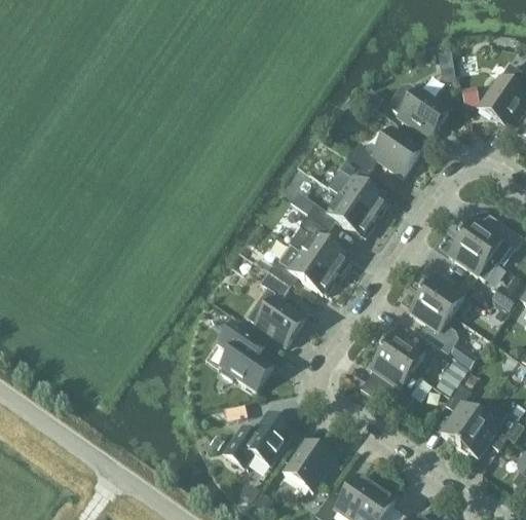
[(467,51),(451,57),(454,67),(471,62),(467,51)]
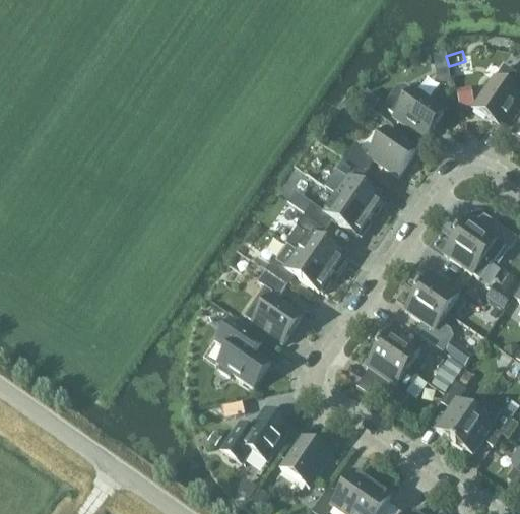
[(501,124),(519,95),(519,72),(504,61),(495,74),(494,73),(472,105),(501,124)]
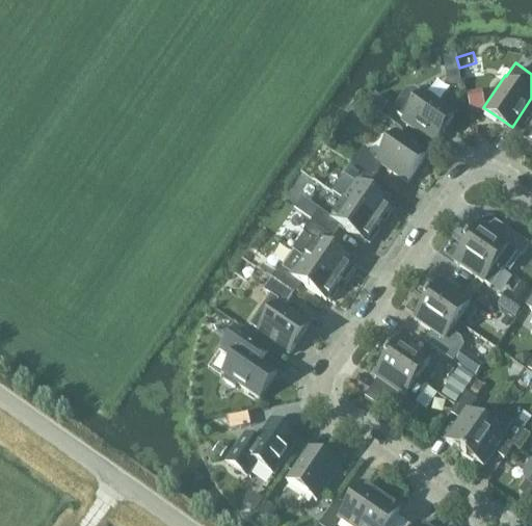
[(458,64),(446,67),(448,79),(460,77),(458,64)]
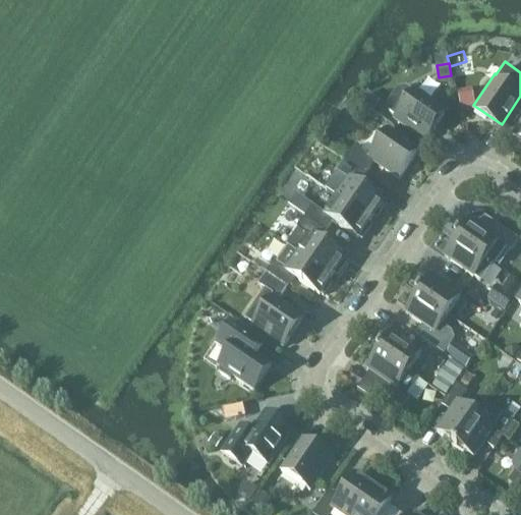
[(413,86),(406,81),(397,83),(387,99),(388,108),(395,112),(394,114),(425,135),(445,107),(413,86)]
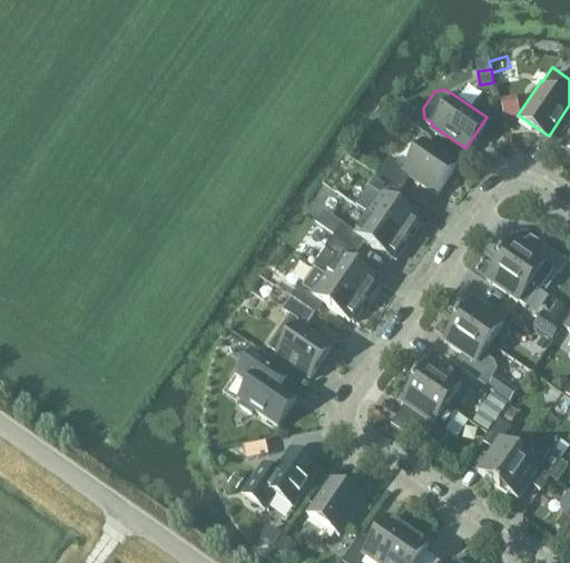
[(516,92),(501,95),(504,114),(519,111),(516,92)]
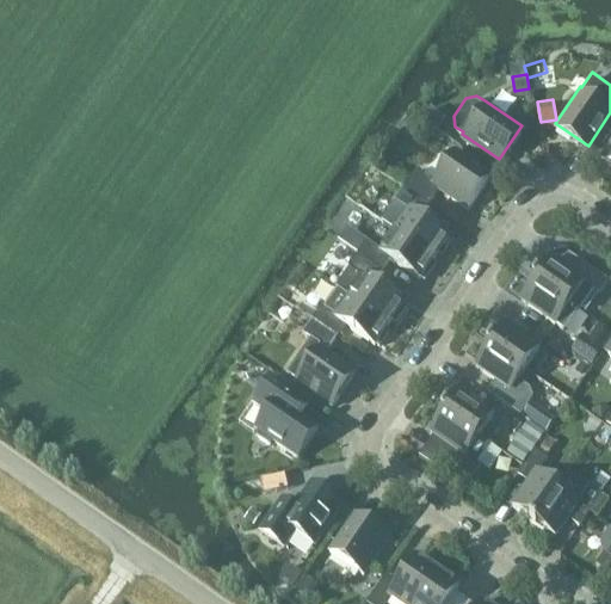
[(610,137),(600,154),(610,161),(610,137)]
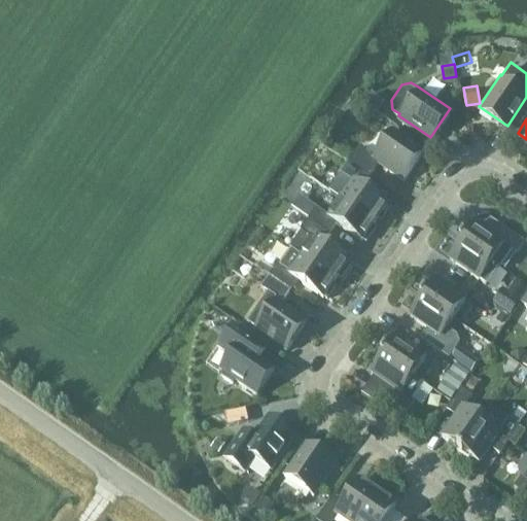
[(378,159),(403,176),(423,147),(391,126),(372,153),(357,142),(347,157),(369,172),(378,159)]
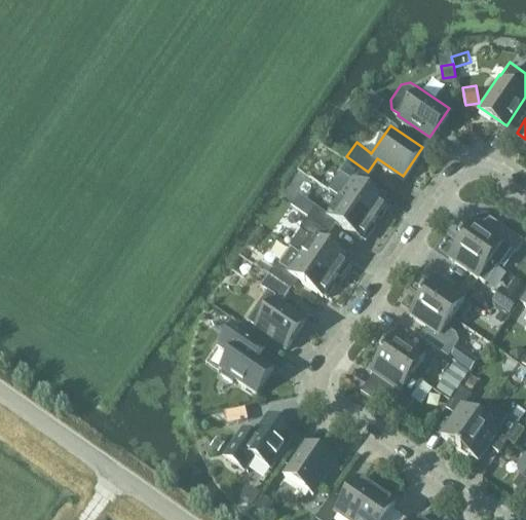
[(361,182),(368,172),(346,156),(327,185),(340,194),(373,218),(376,214),(379,216),(388,202),(385,200),(386,199),(361,182)]
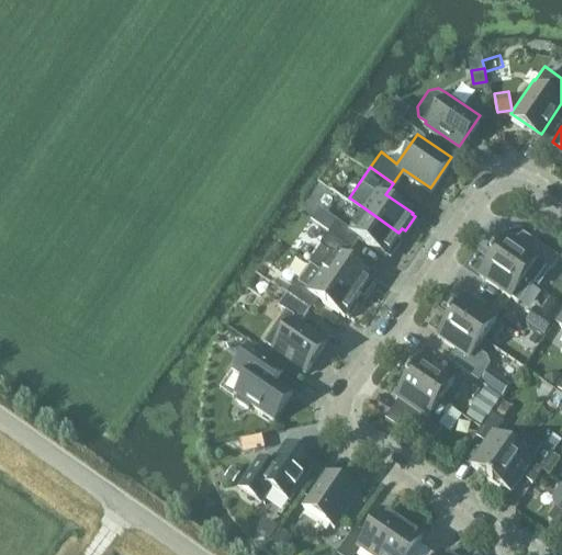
[(396,237),(398,233),(363,207),(350,226),(336,216),(328,228),(351,244),(358,234),(385,252),(386,251),(390,253),(400,239),(396,237)]
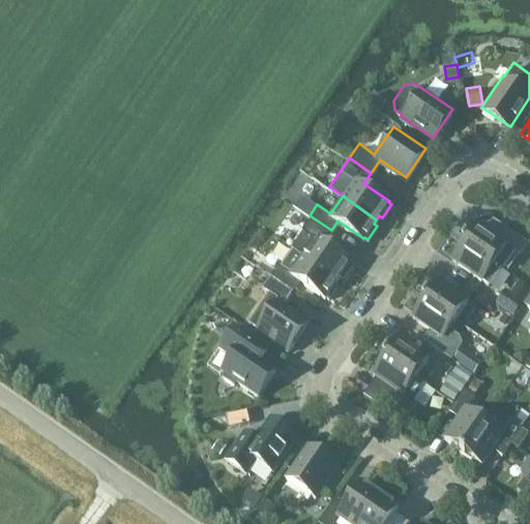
[(324,240),(331,230),(310,215),(301,227),(302,227),(290,244),(302,254),(302,253),(336,277),(340,272),(343,274),(352,261),(349,259),(350,258),(324,240)]
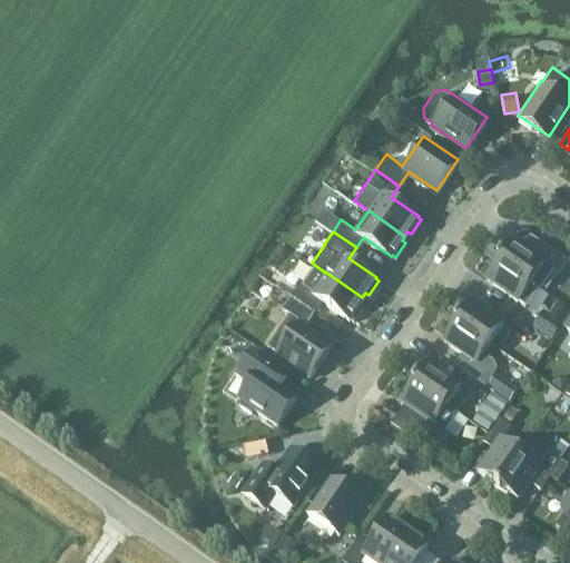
[(567,257),(543,240),(536,252),(513,236),(499,256),(539,283),(541,284),(553,266),(558,269),(567,257)]
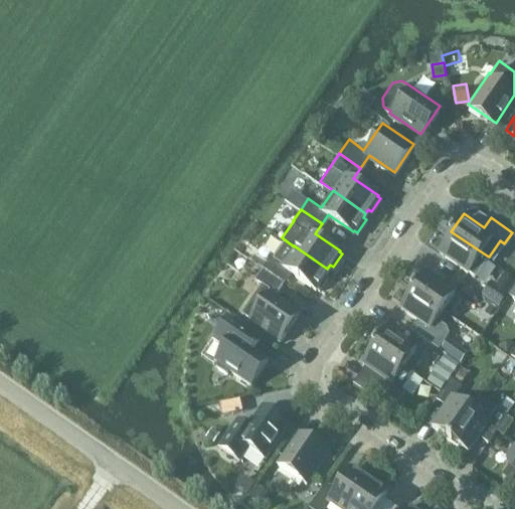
[(475,273),(487,256),(451,231),(439,249),(468,270),(469,268),(475,273)]
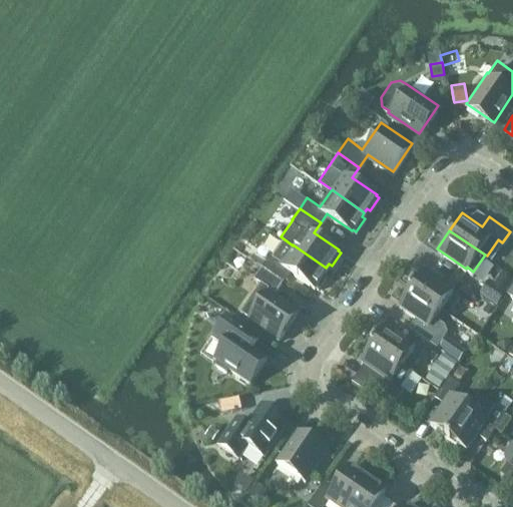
[(324,272),(326,268),(293,244),(293,245),(282,262),(269,252),(262,264),(283,279),(289,269),(314,286),(315,285),(318,287),(327,274),(324,272)]
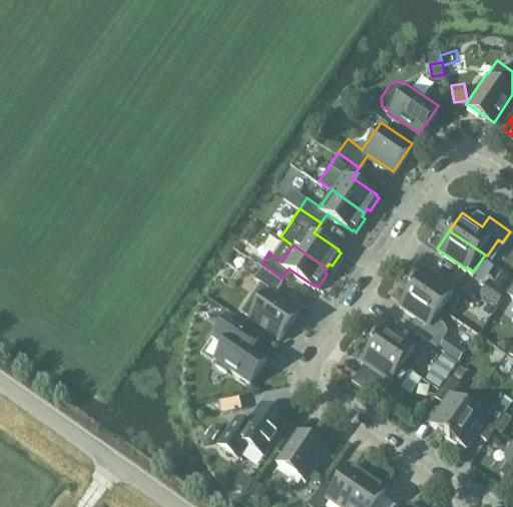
[(275,290),(283,279),(262,264),(253,276),(260,280),(239,309),(247,315),(279,337),(298,309),(267,287),(268,286),(275,290)]
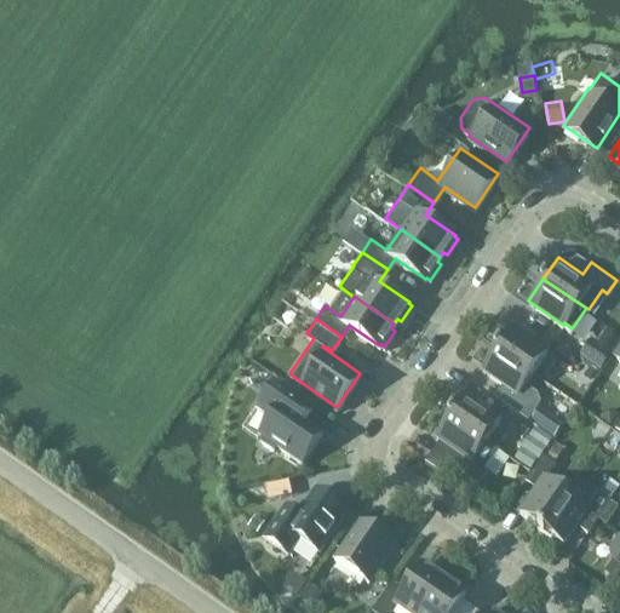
[(497,345),(532,370),(546,348),(511,324),(497,345)]
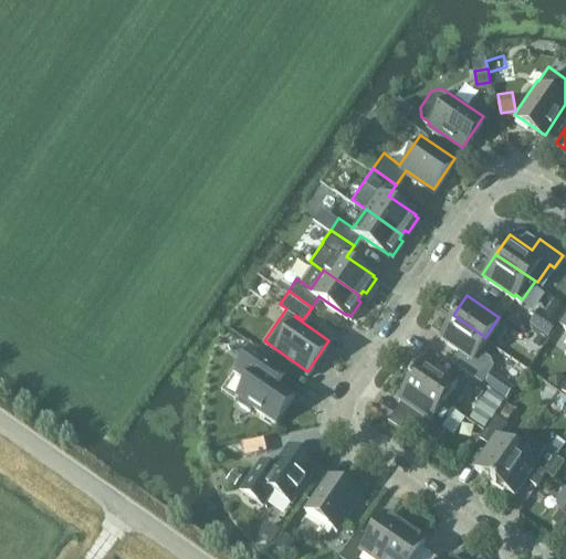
[(541,303),(528,322),(545,333),(546,334),(559,315),(541,303)]
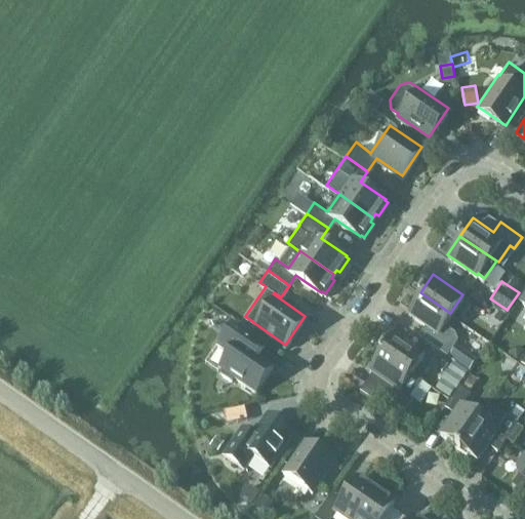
[(482,303),(487,296),(477,289),(472,296),(482,303)]
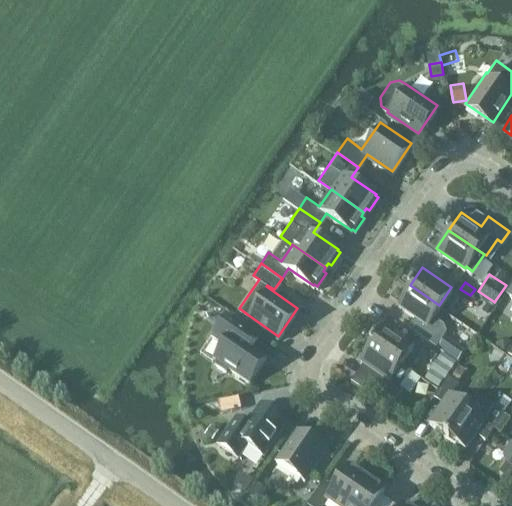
[(433,314),(439,305),(410,285),(398,303),(420,318),(413,328),(435,343),(442,333),(446,327),(443,321),(442,320),(433,314)]
